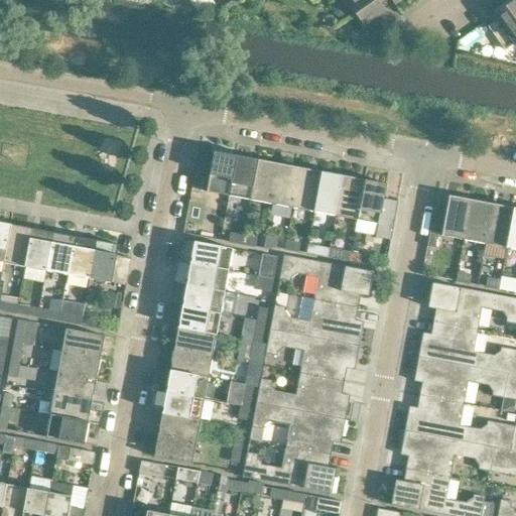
[(381,6),(389,0),(343,0),(355,15),(357,14),(364,24),(379,13),(381,6)]
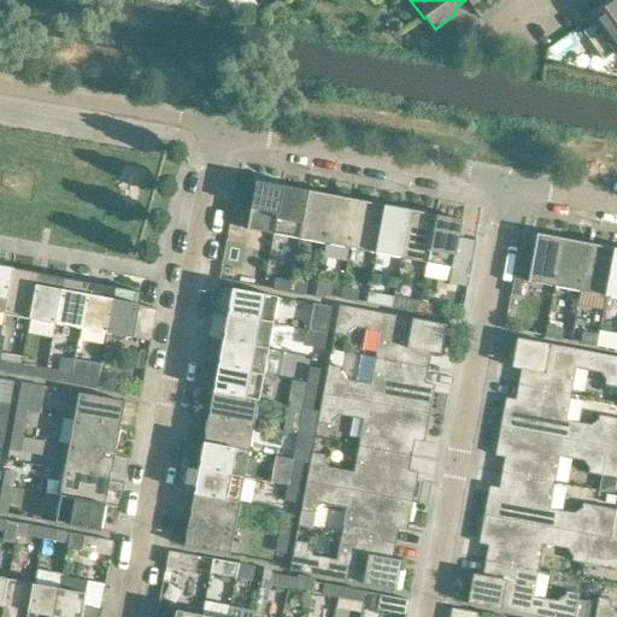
[(616,0),(592,18),(597,23),(583,33),(604,60),(616,52),(616,0)]
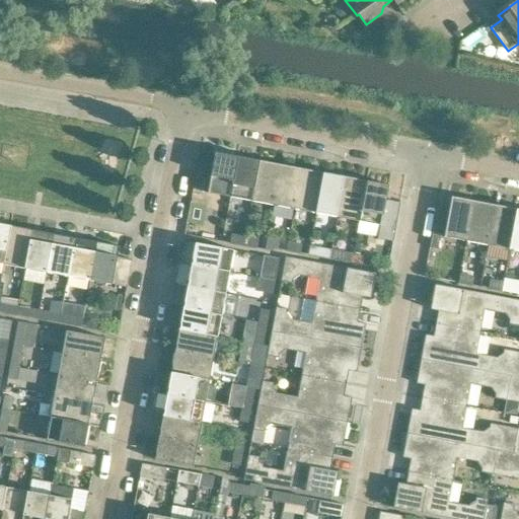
[(198,165),(193,191),(230,197),(237,157),(215,153),(213,167),(199,165),(198,165)]
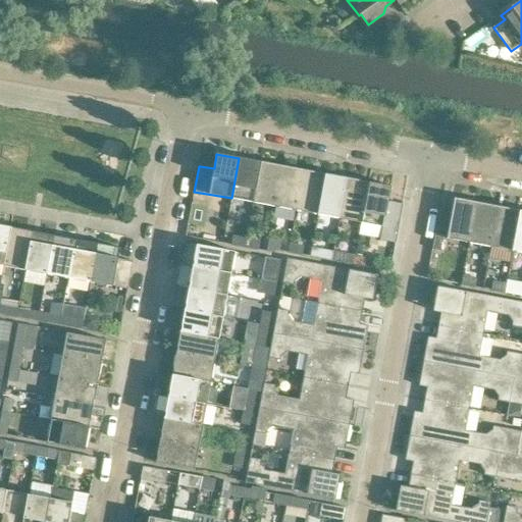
[(239,158),(231,198),(253,202),(261,162),(239,158)]
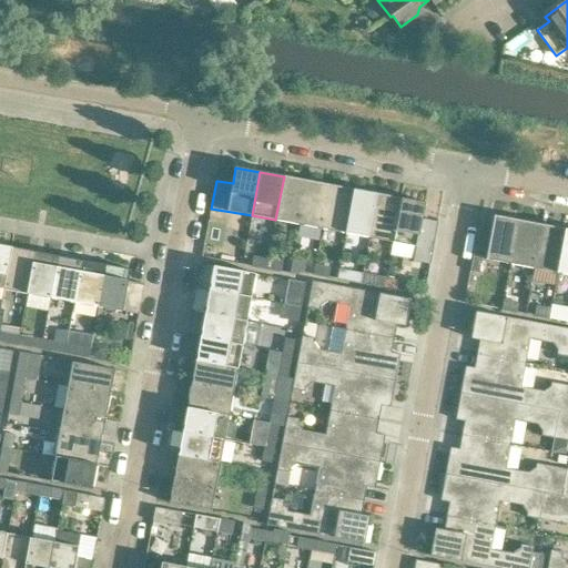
[(284,176),(275,220),(300,224),(307,181),(284,176)]
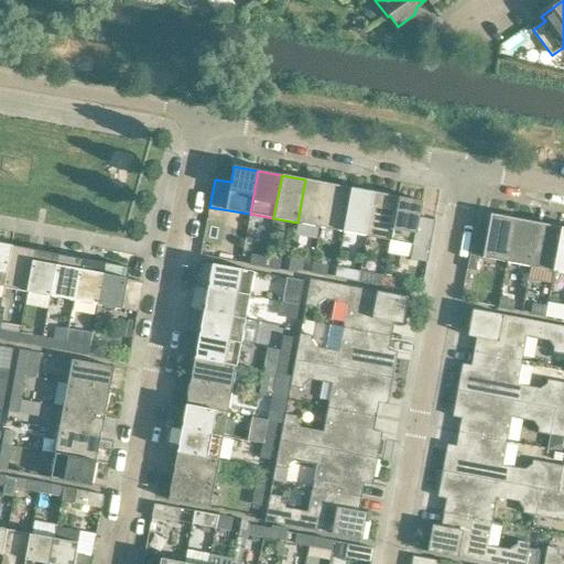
[(305,180),(297,223),(321,227),(328,184),(305,180)]
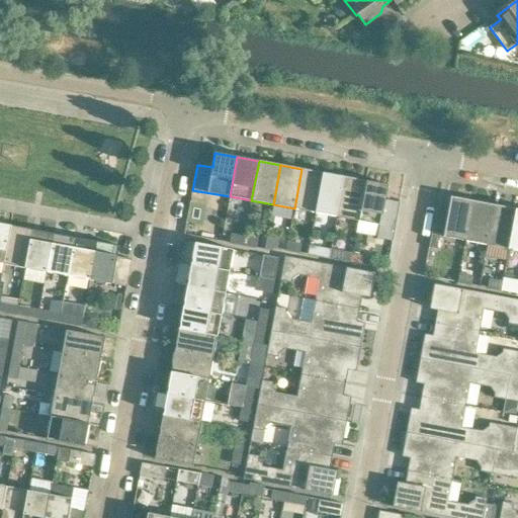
[(301,169),(294,208),(316,212),(323,173),(301,169)]
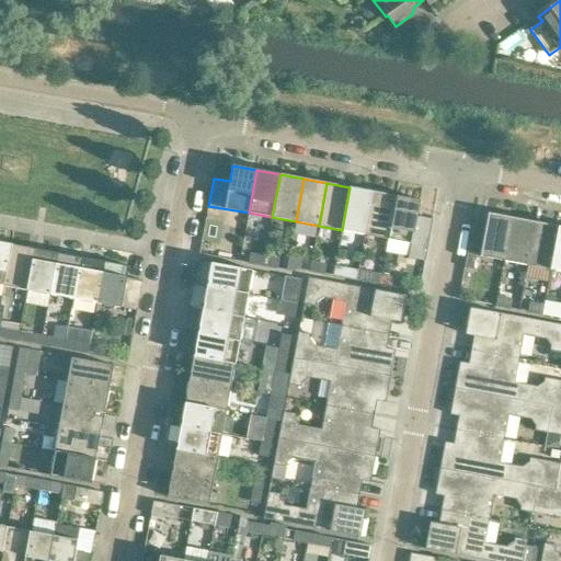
[(350,187),(342,230),(365,235),(374,192),(350,187)]
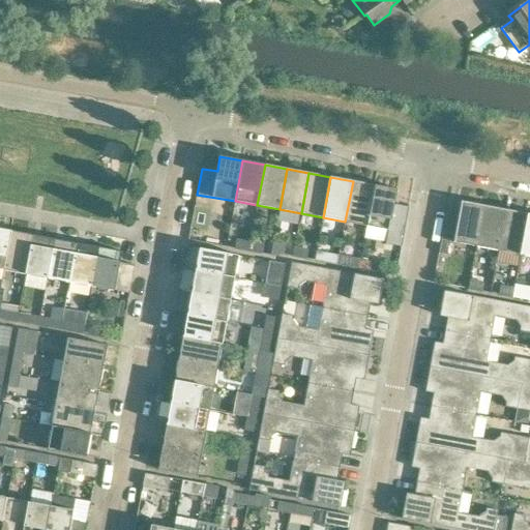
[(353,181),(345,222),(366,226),(375,185),(353,181)]
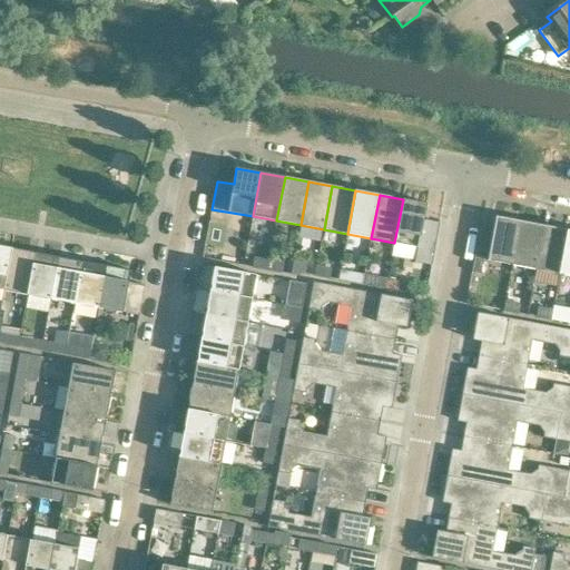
[(403,199),(394,243),(418,247),(415,261),(415,263),(432,265),(440,220),(439,220),(439,223),(424,220),(428,204),(403,199)]
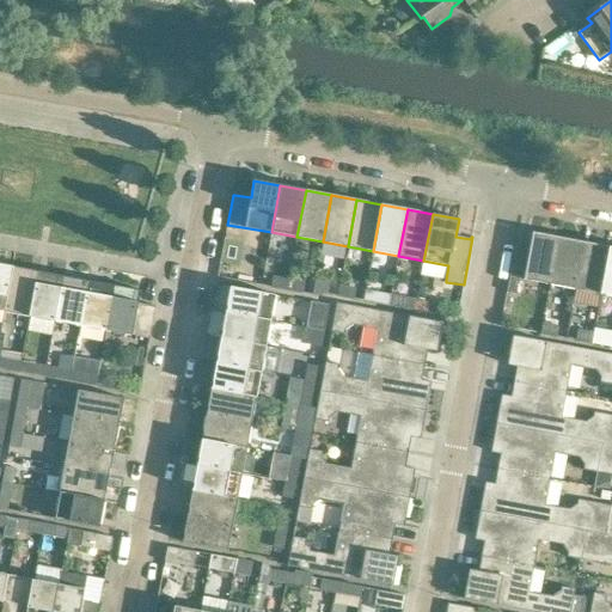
[(550,285),(560,238),(533,232),(530,250),(516,248),(515,248),(507,293),(516,294),(519,279),(550,285)]
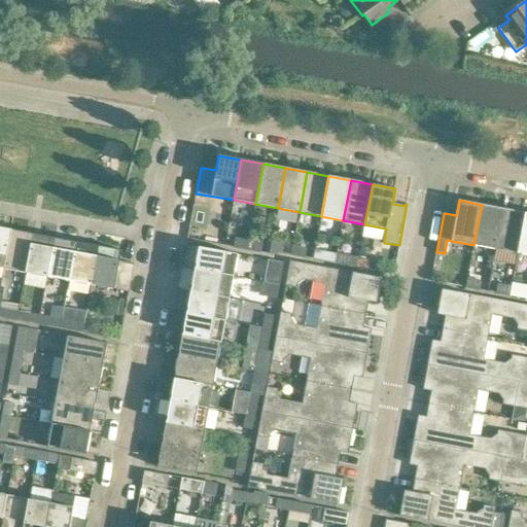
[(503,209),(482,205),(473,245),(495,249),(503,209)]
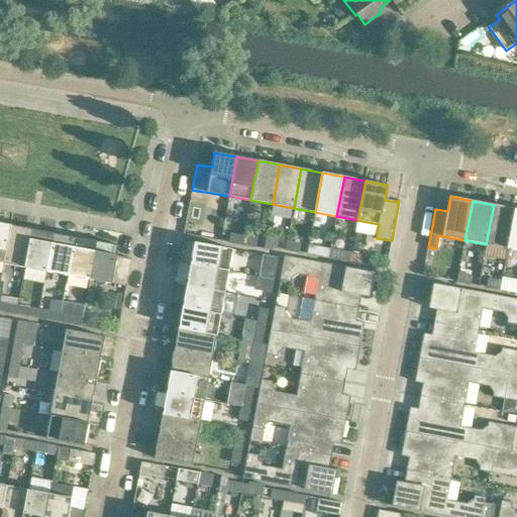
[(508,248),(515,209),(494,205),(486,244),(508,248)]
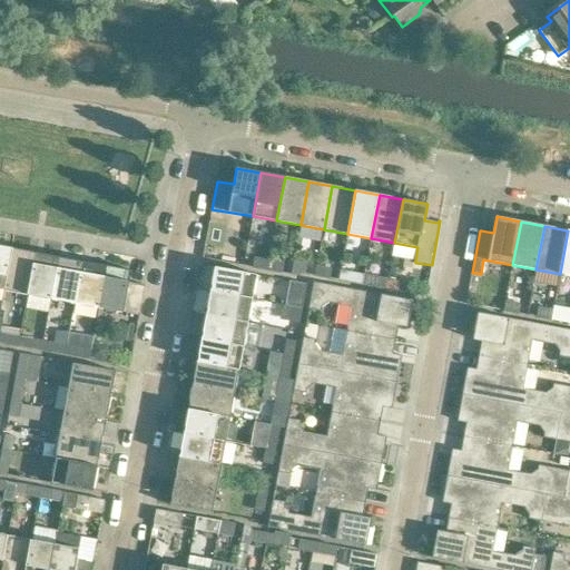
[(569,229),(568,231),(560,274),(569,275),(569,229)]
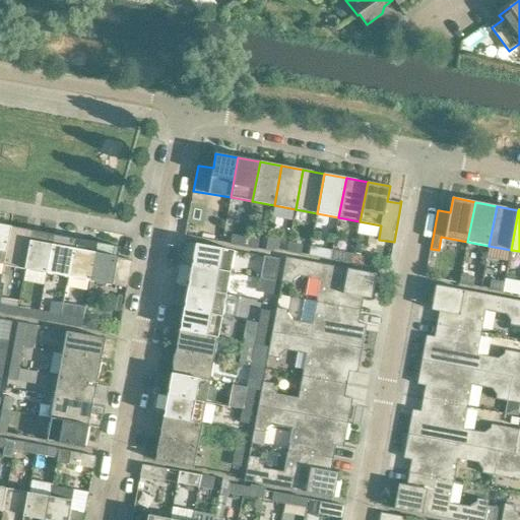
[(0,264),(4,265),(11,226),(0,224),(0,264)]
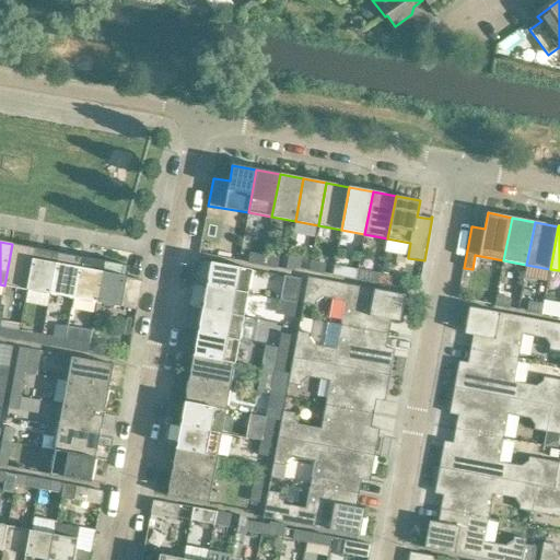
[(35,248),(12,244),(4,286),(27,290),(35,248)]
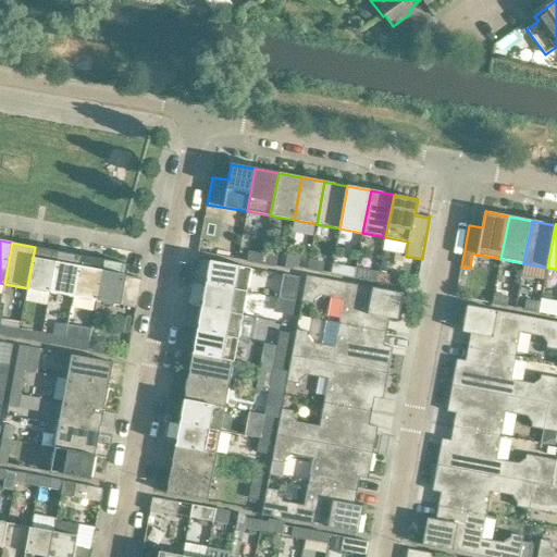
[(27,288),(50,293),(58,251),(35,247),(27,288)]
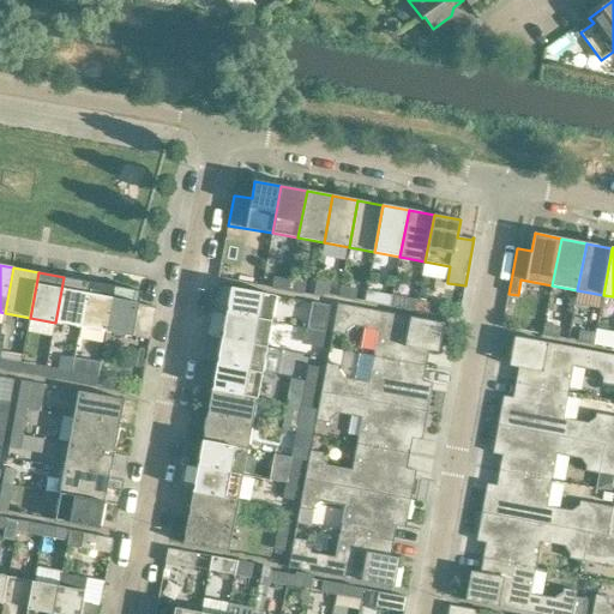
[(251,276),(250,284),(264,287),(265,278),(251,276)]
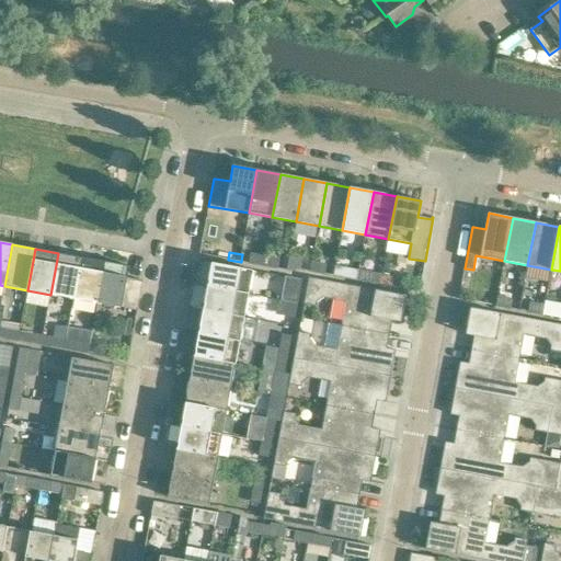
[(290,252),(287,271),(295,272),(296,268),(300,270),(302,254),(290,252)]
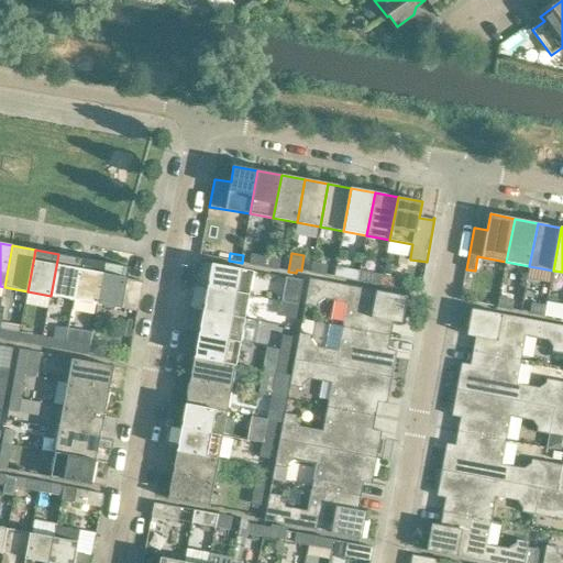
[(81,258),(58,254),(51,296),(74,300),(81,258)]
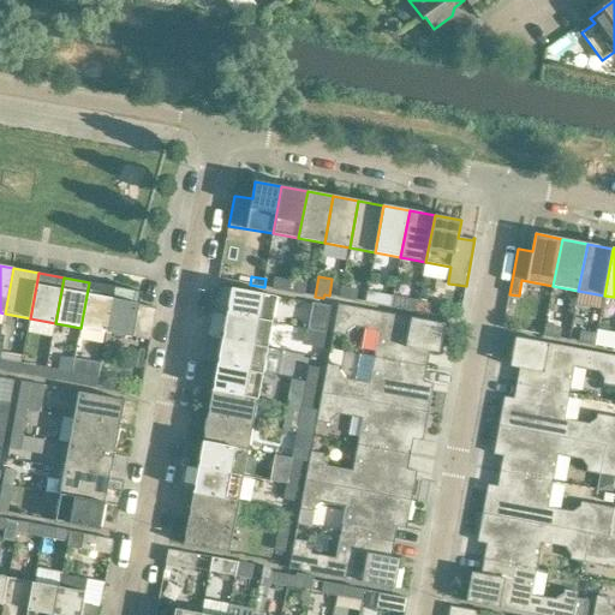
[(275,279),(273,288),(288,292),(290,281),(275,279)]
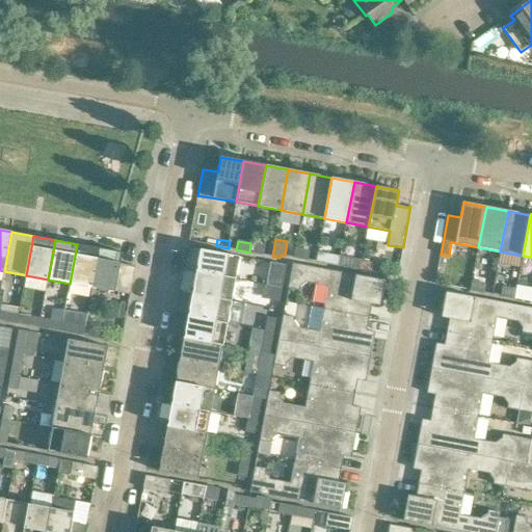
[(250,243),(249,253),(263,255),(264,245),(250,243)]
